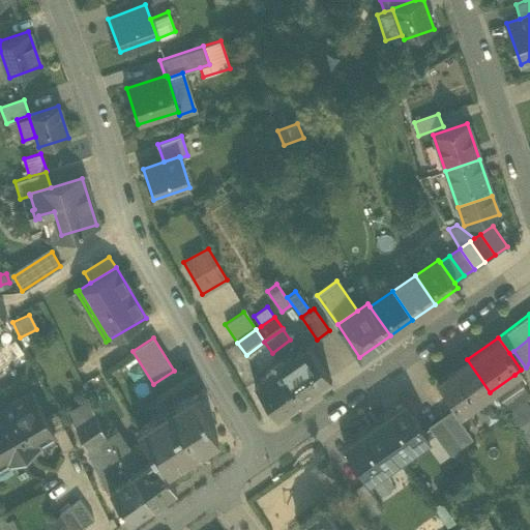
[(0,344),(0,353),(0,354),(8,367),(19,361),(6,341),(0,344)]
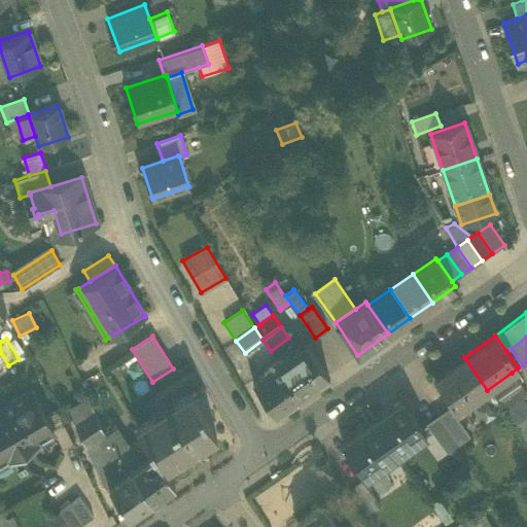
[(271,359),(275,356),(271,351),(262,340),(245,353),(256,370),(271,359)]
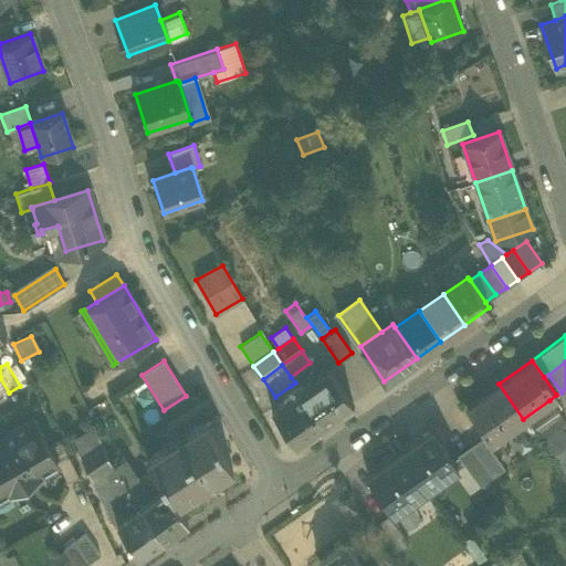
[(308,374),(295,383),(324,423),(353,404),(328,369),(312,380),(308,374)]
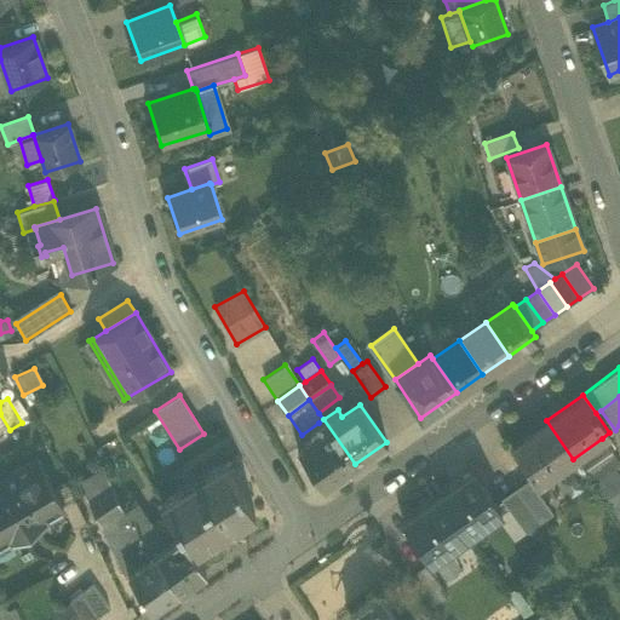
[(323,487),(355,464),(323,419),(319,423),(322,430),(297,448),(323,487)]
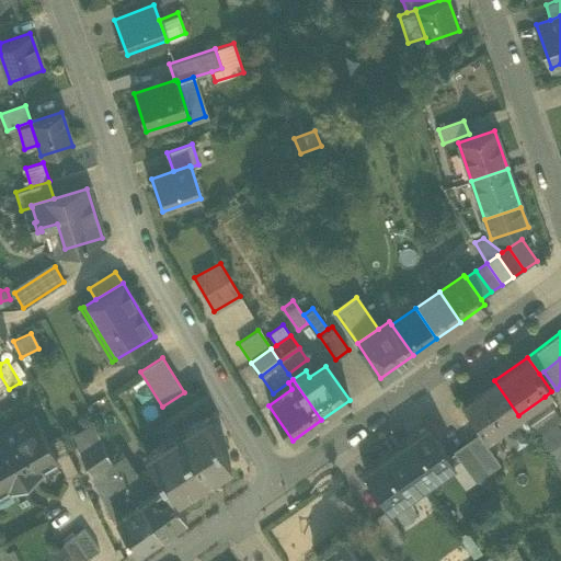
[(487,438),(518,415),(494,380),(461,403),(487,438)]
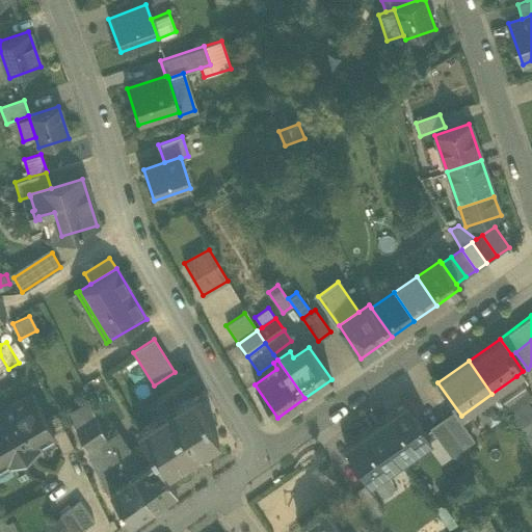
[(491,394),(531,450),(531,410),(526,402),(531,398),(516,376),(491,394)]
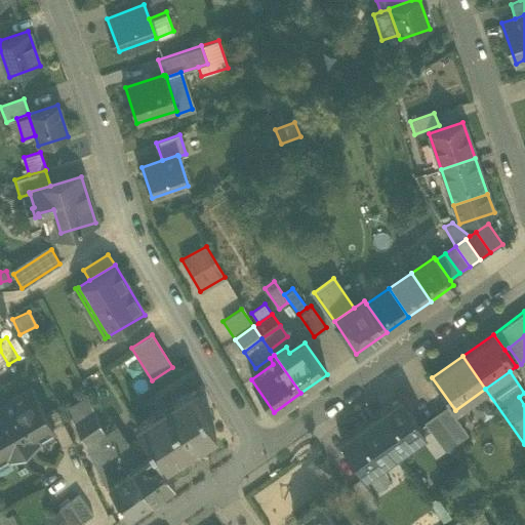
[(0,406),(0,459),(7,456),(8,459),(41,441),(39,438),(53,430),(30,390),(0,406)]
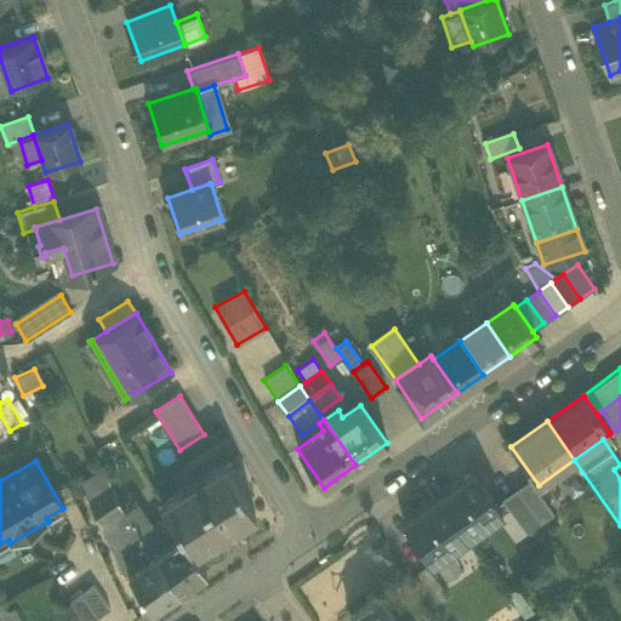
[(160,502),(182,534),(193,552),(255,513),(223,463),(160,502)]
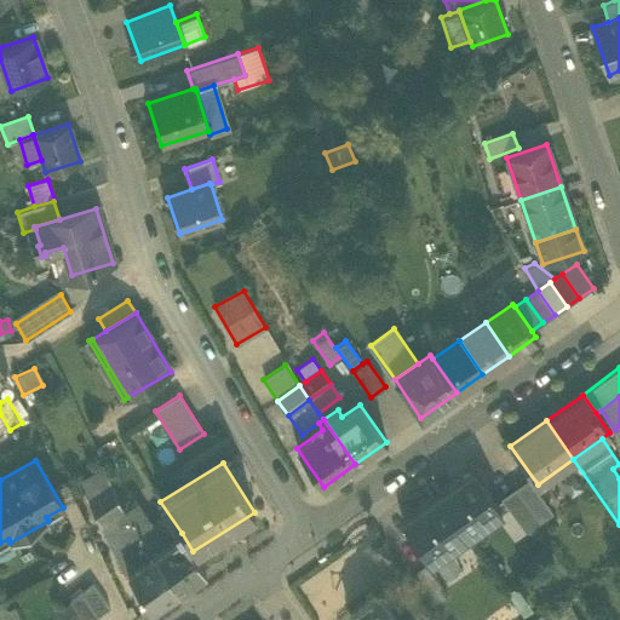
[(79,481),(89,498),(109,483),(102,468),(79,481)]
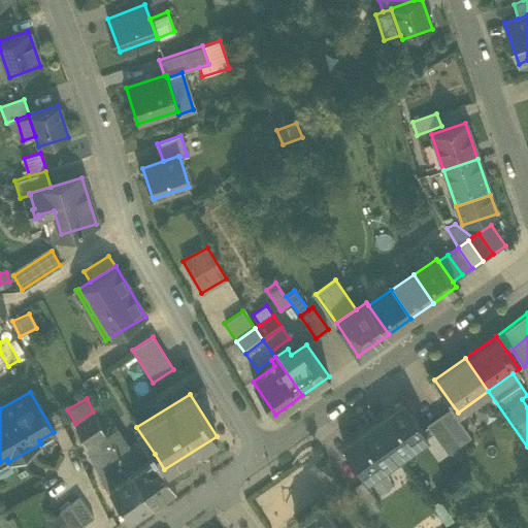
[(403,402),(373,424),(395,454),(407,444),(410,448),(427,436),(403,402)]
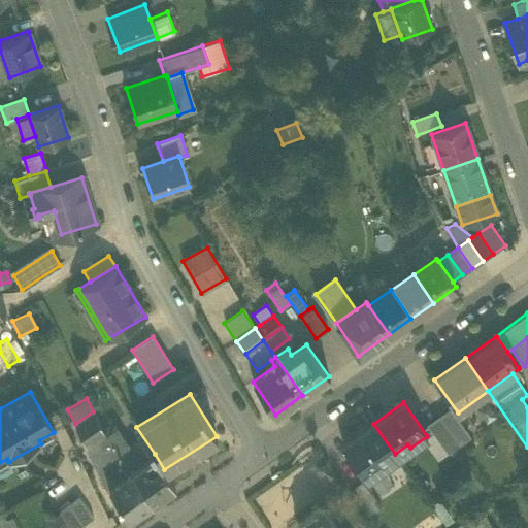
[(496,415),(487,402),(476,408),(486,422),(496,415)]
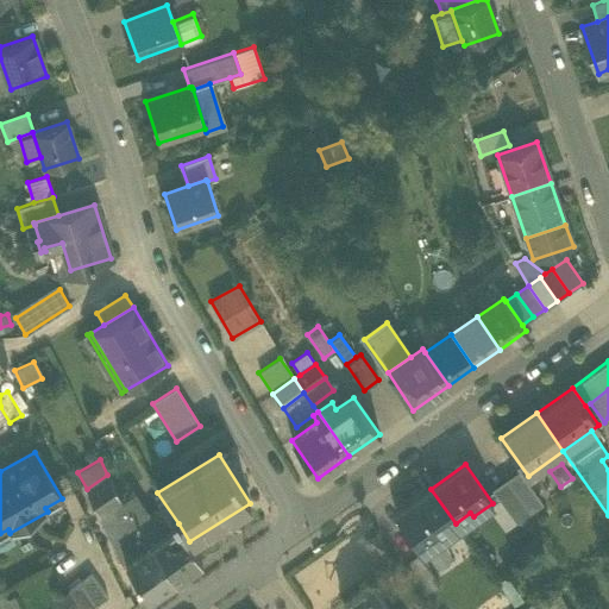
[(520,472),(507,482),(528,513),(541,503),(520,472)]
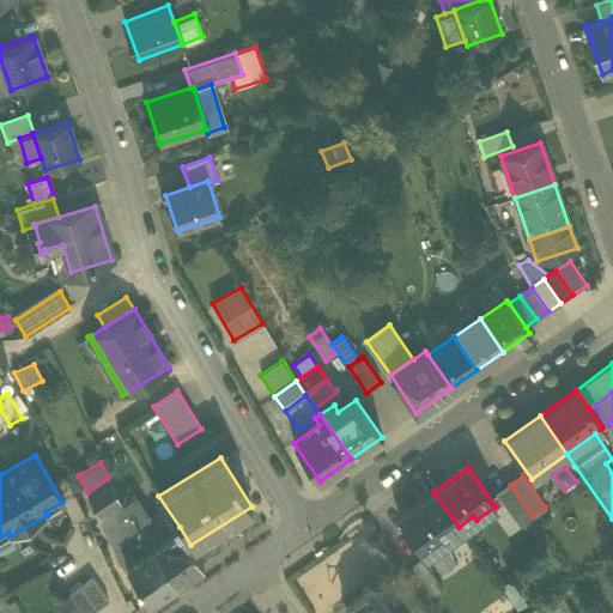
[(54,484),(73,523),(85,517),(66,478),(54,484)]
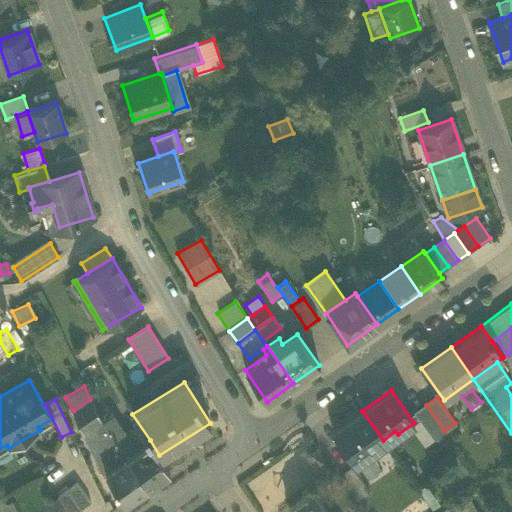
[(91,428),(101,421),(90,399),(73,411),(84,434),(85,433),(91,429),(91,428)]
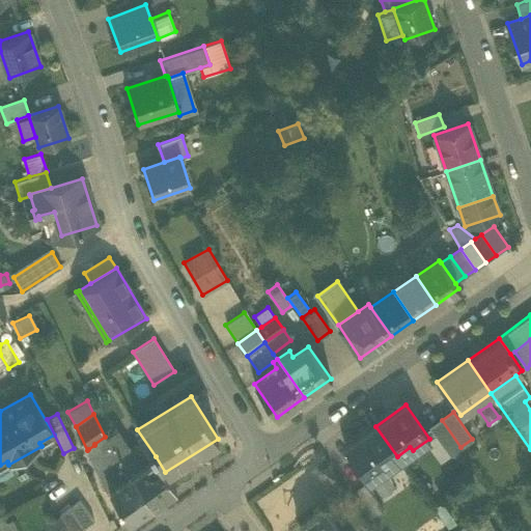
[(449,455),(460,447),(442,420),(430,428),(436,436),(449,455)]
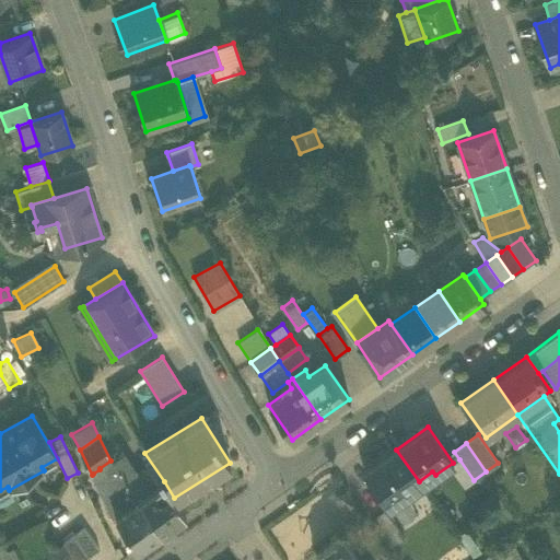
[(404,492),(419,481),(396,450),(363,473),(389,509),(407,497),(404,492)]
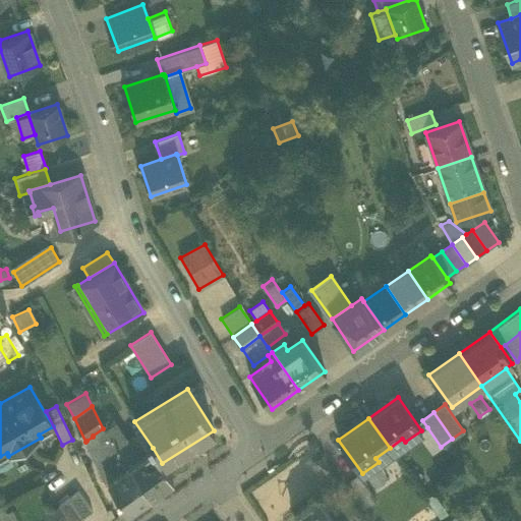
[(114,421),(103,428),(128,464),(129,463),(138,457),(114,421)]
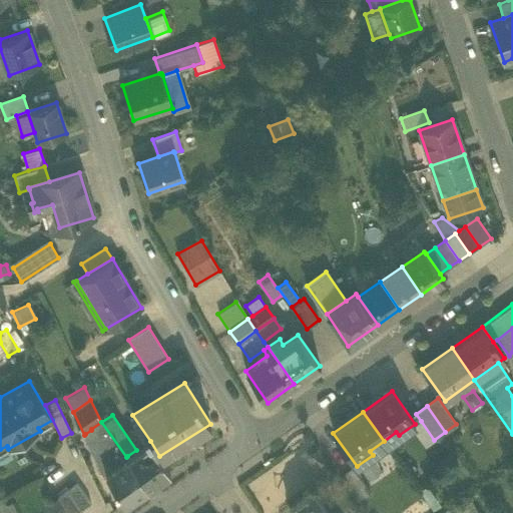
[(434,440),(421,421),(411,428),(424,447),(434,440)]
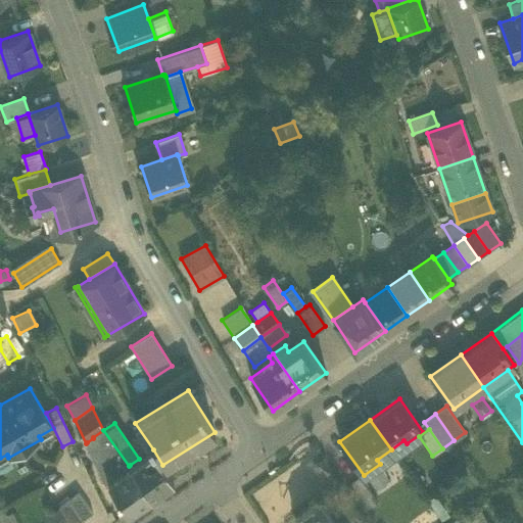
[(128,514),(150,497),(130,465),(129,466),(103,430),(93,437),(93,438),(87,442),(106,482),(108,481),(128,514)]
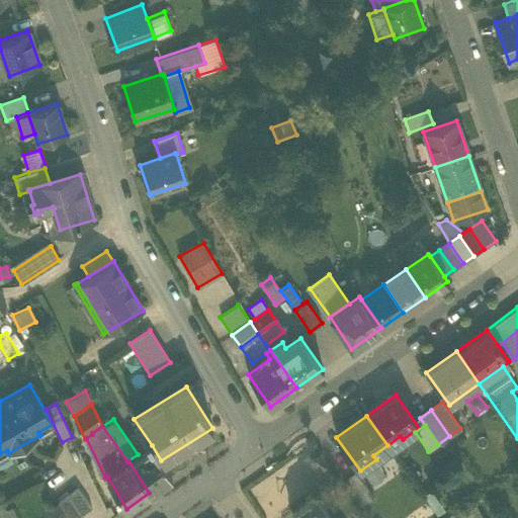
[(138,454),(128,460),(149,493),(171,477),(161,460),(152,445),(138,454)]
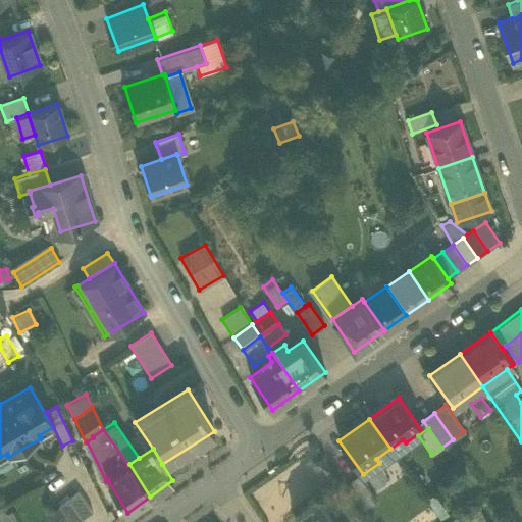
[(380,468),(366,477),(375,490),(389,480),(380,468)]
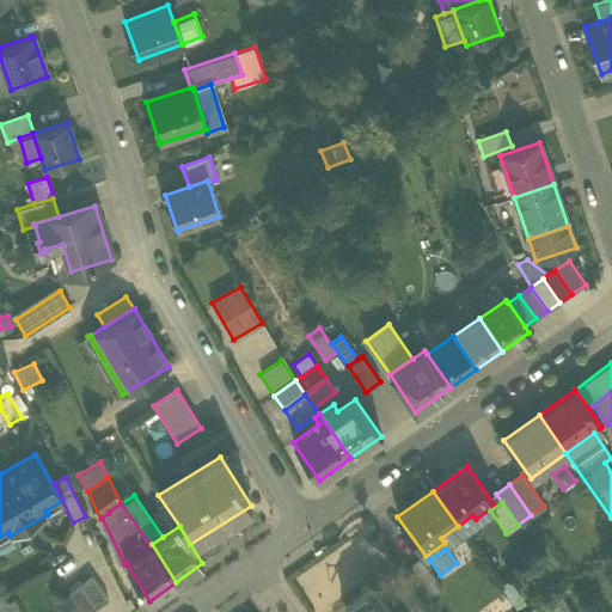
[(405,568),(427,598),(441,587),(420,557),(405,568)]
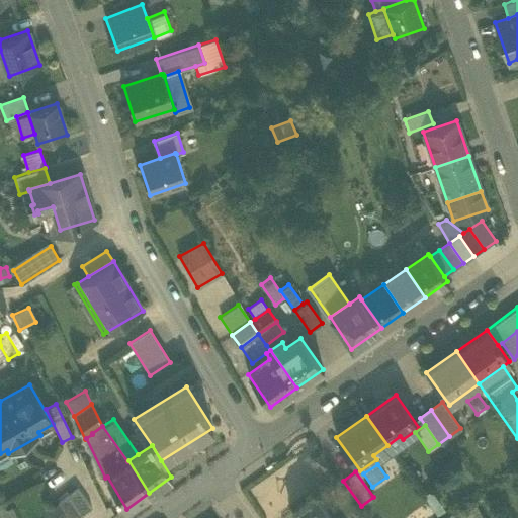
[(68,517),(77,517),(91,509),(78,489),(58,502),(59,503),(68,517)]
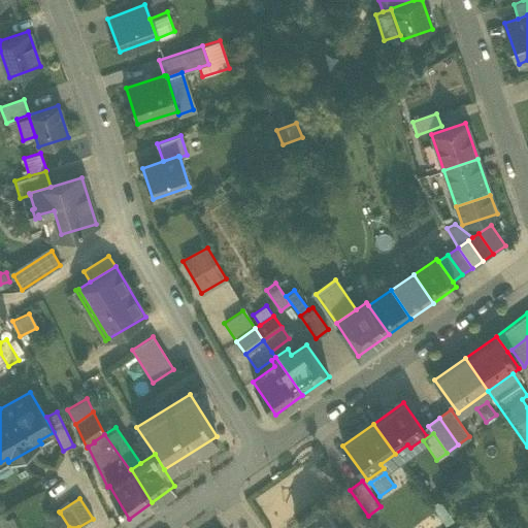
[(454,520),(439,499),(430,505),(444,526),(454,520)]
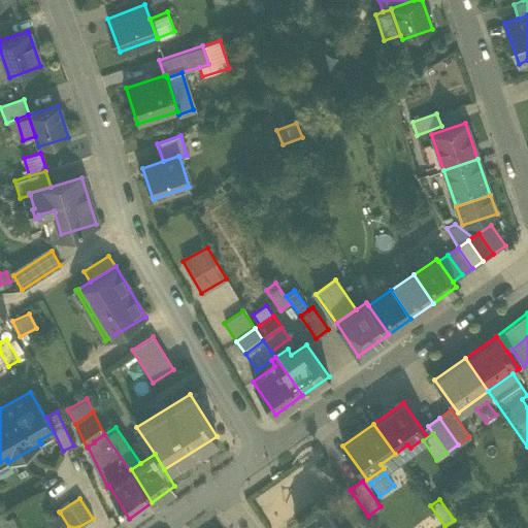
[(335,527),(321,506),(299,522),(302,527),(335,527)]
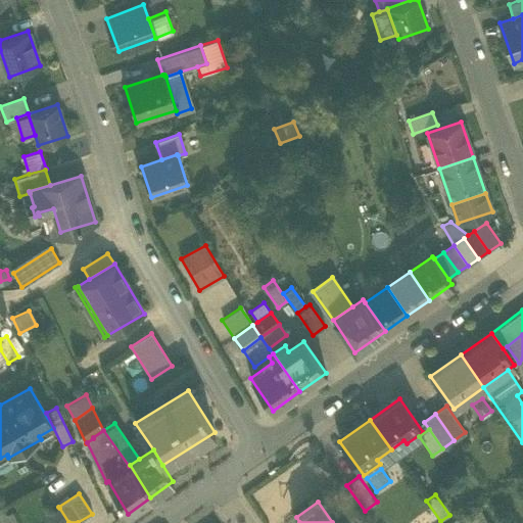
[(0,507),(0,522),(17,522),(12,511),(6,515),(2,506),(0,507)]
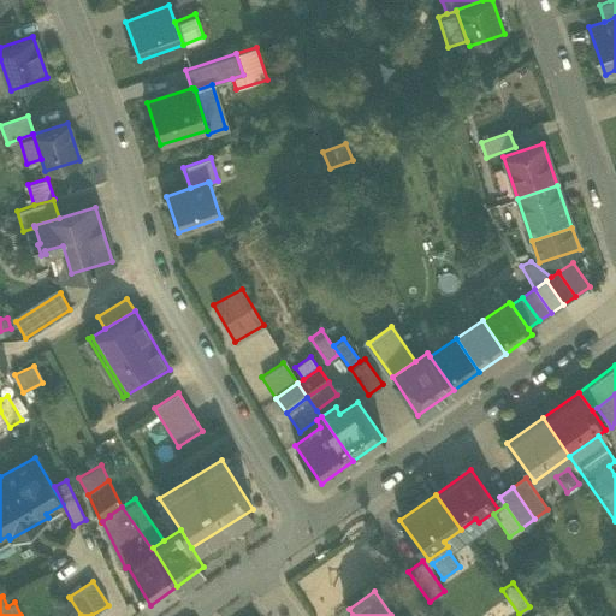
[(81,615),(70,598),(55,609),(60,615),(81,615)]
